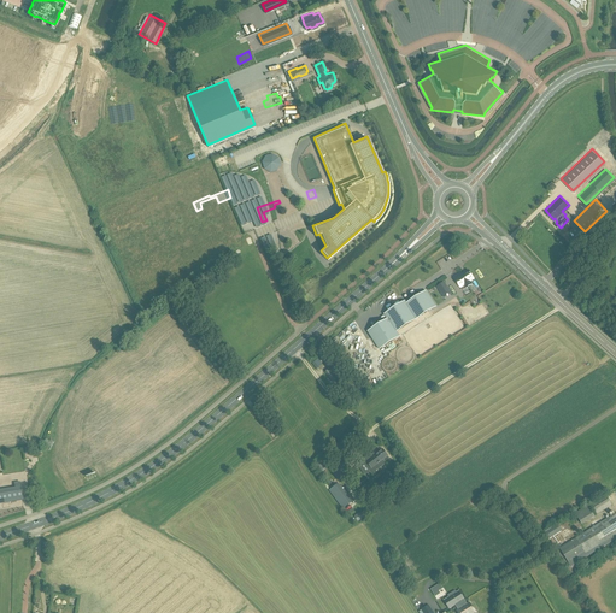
[(212,213),(213,216),(218,214),(217,208),(188,217),(189,220),(212,213)]
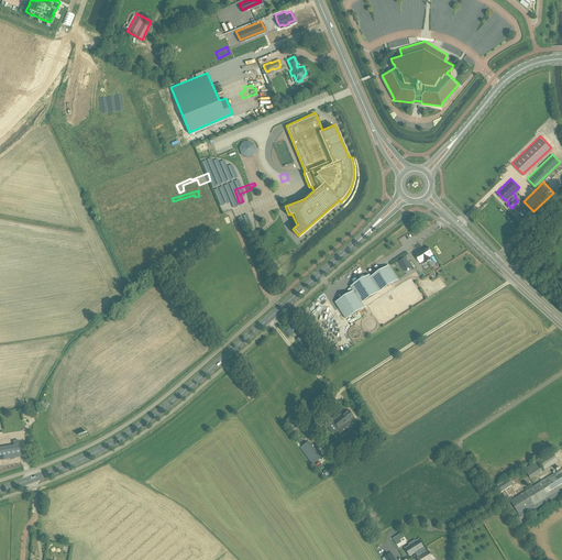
[(419,245),(412,250),(419,261),(423,259),(425,261),(430,256),(429,254),(432,252),(427,244),(421,248),(419,245)]
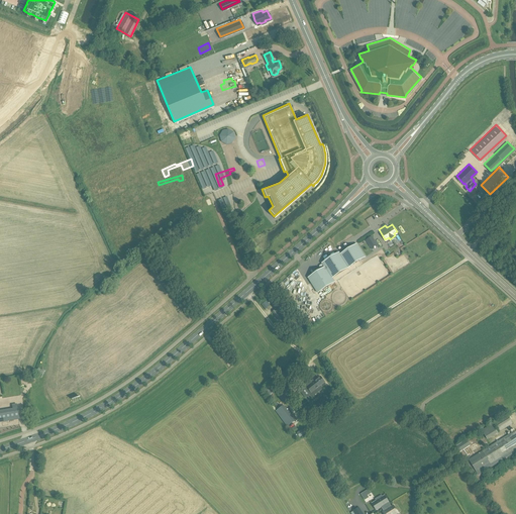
[(374,238),(368,242),(371,247),(377,243),(374,238)]
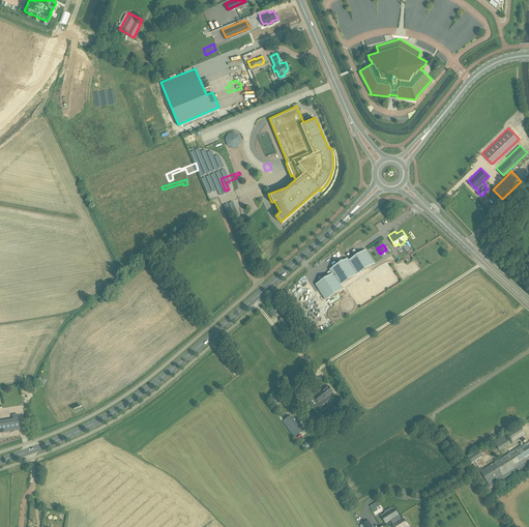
[(316,282),(325,297),(343,287),(340,283),(374,261),(365,247),(348,259),(347,257),(330,267),(332,271),(316,282)]
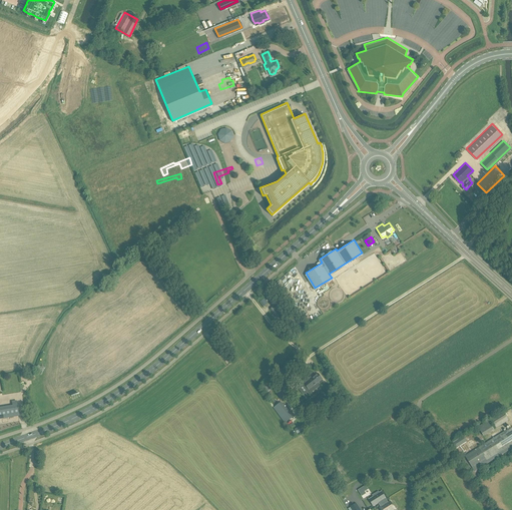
[(274,304),(270,307),(276,314),(279,311),(274,304)]
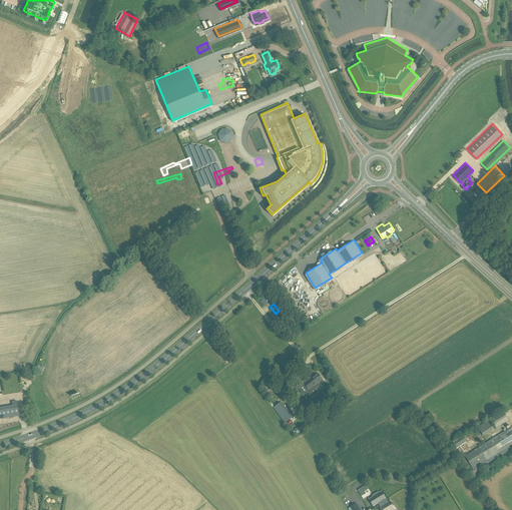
[(289,361),(278,369),(283,375),(293,366),(295,364),(291,359),(289,361)]
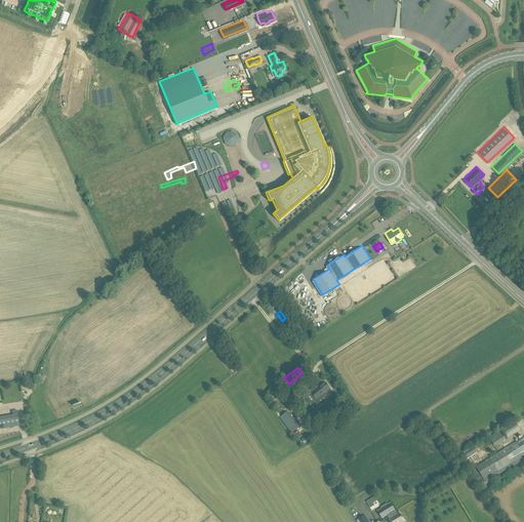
[(314,383),(307,389),(316,400),(327,392),(326,390),(330,387),(329,386),(325,379),(323,382),(322,379),(319,383),(317,384),(314,383)]
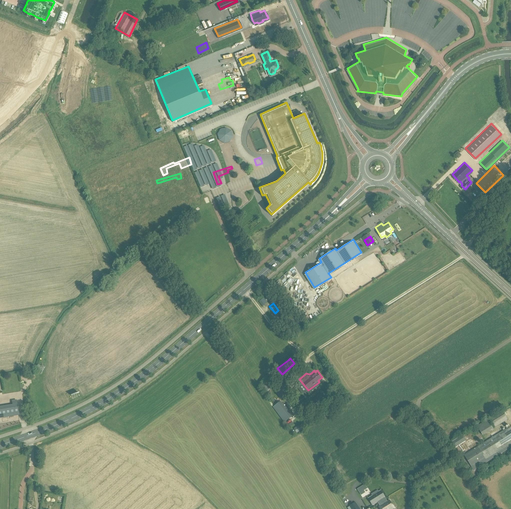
[(279,382),(276,384),(275,383),(272,385),(279,394),(282,391),(290,384),(284,377),(280,372),(275,377),(279,382)]
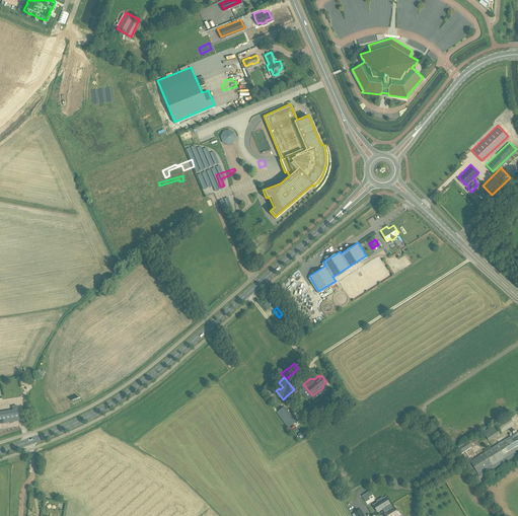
[(324,396),(314,404),(321,413),(331,404),(324,396)]
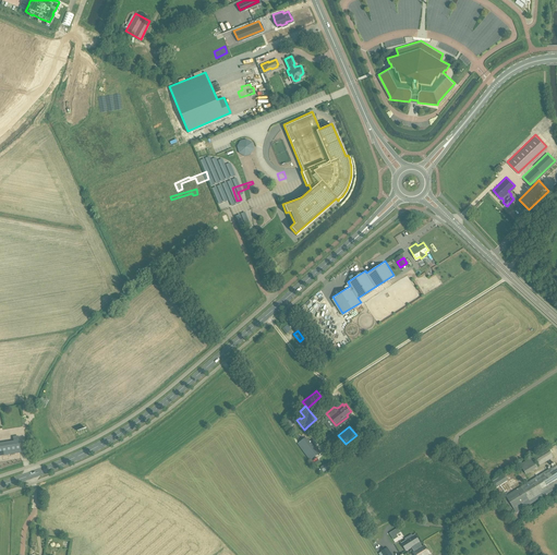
[(0,454),(20,450),(16,434),(12,434),(13,438),(0,441),(0,454)]
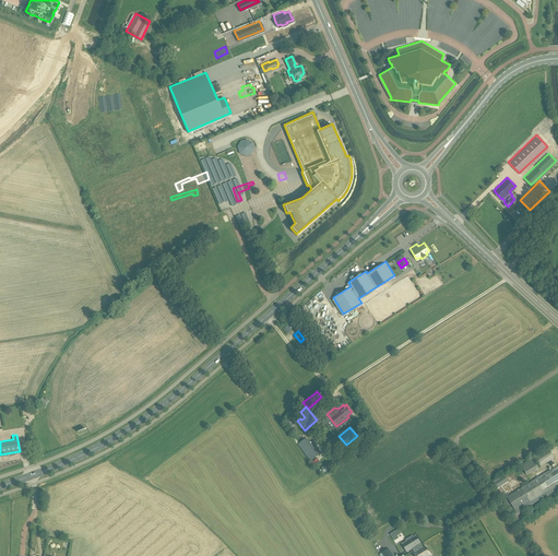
[(306,436),(298,441),(310,458),(318,452),(306,436)]
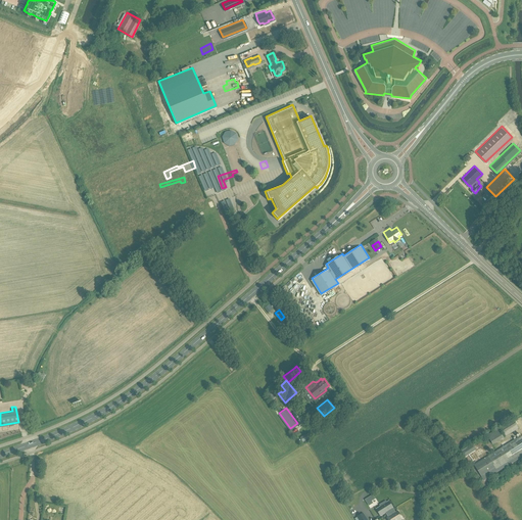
[(513,417),(500,425),(506,433),(518,426),(513,417)]
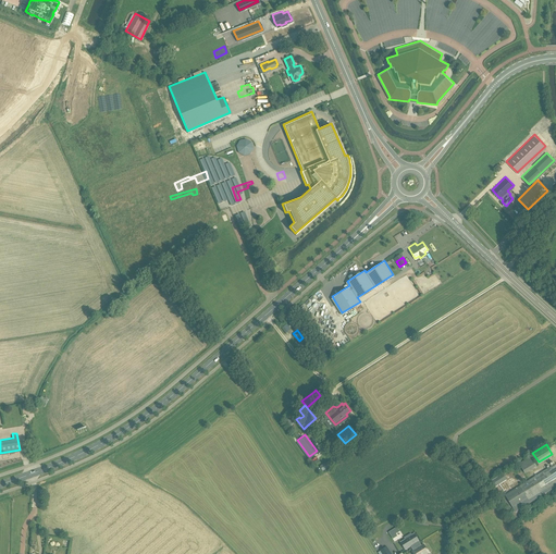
[(524,470),(536,464),(531,454),(519,460),(524,470)]
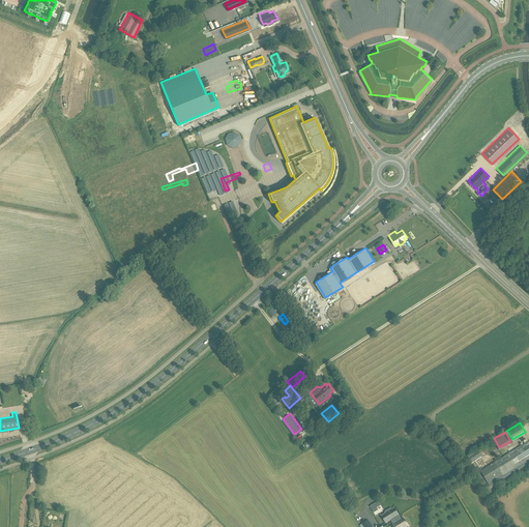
[(528,438),(479,468),(490,485),(528,460),(528,438)]
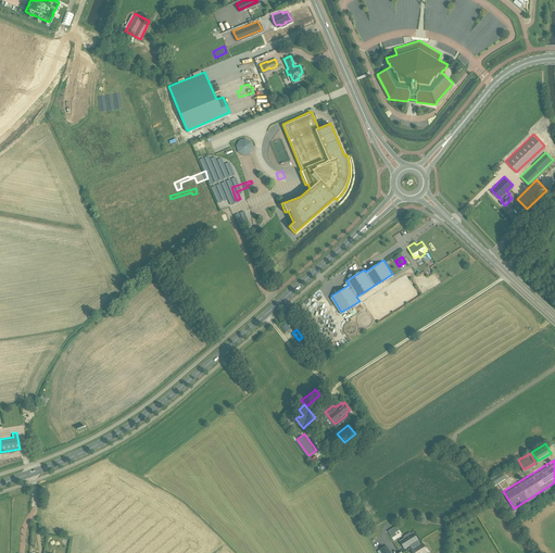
[(505,476),(502,470),(489,478),(492,484),(505,476)]
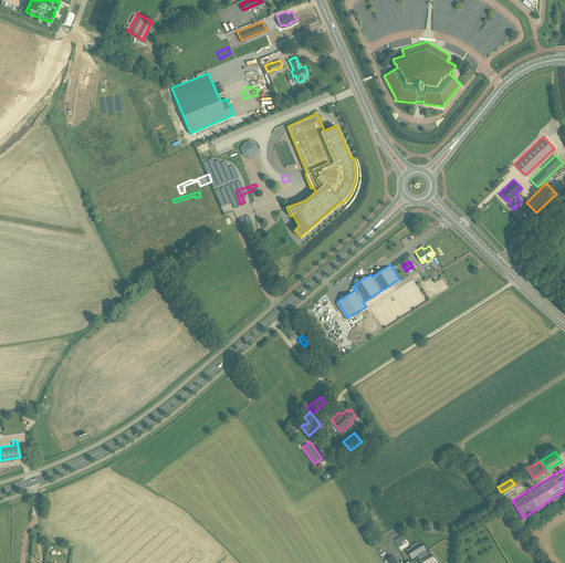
[(395,539),(398,545),(403,542),(401,540),(406,538),(403,533),(399,535),(395,539)]
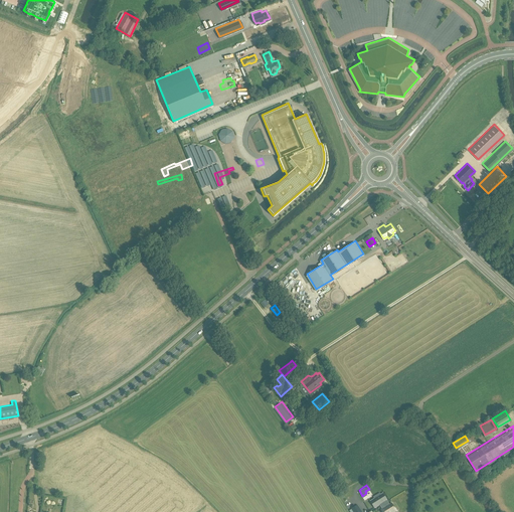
[(379,493),(370,499),(374,505),(384,499),(385,500),(387,499),(386,498),(382,492),(379,494),(379,493)]
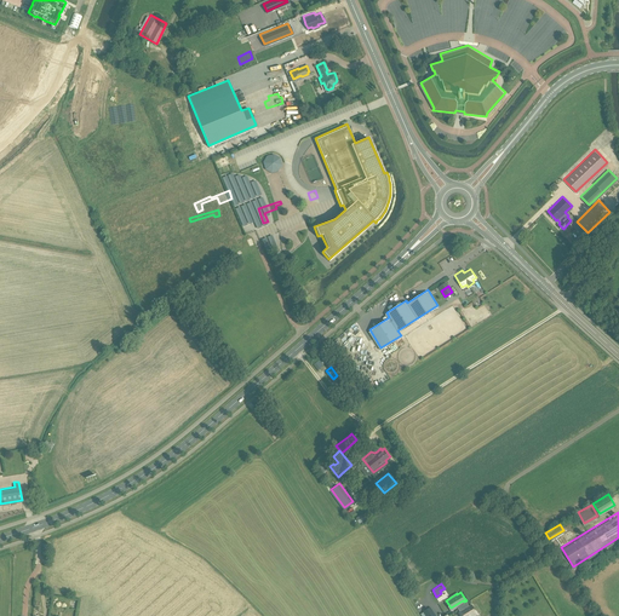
[(466,605),(459,610),(462,615),(470,615),(477,612),(471,603),(469,604),(466,600),(464,602),(465,604),(466,605)]
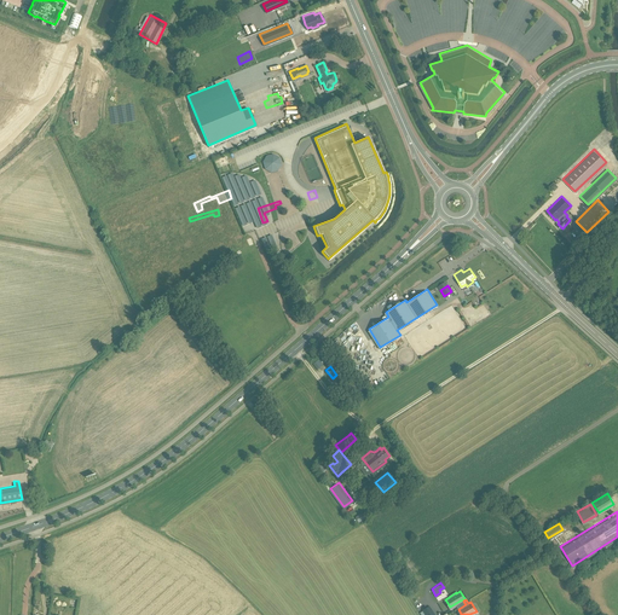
[(434,614),(429,604),(419,610),(421,614),(434,614)]
